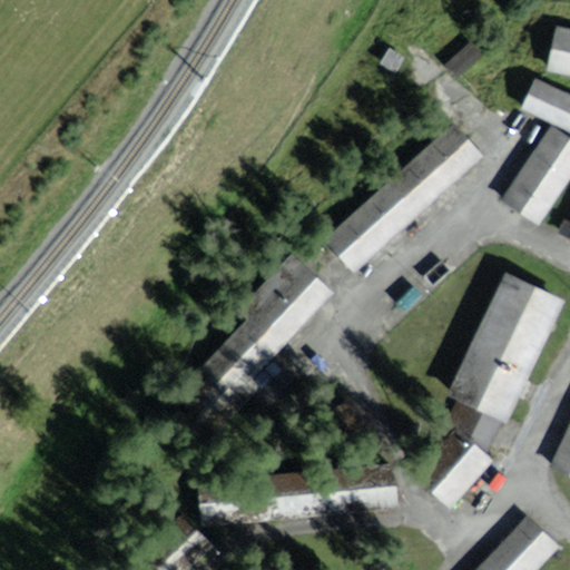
[(569,30),(558,28),(549,72),(569,77),(569,30)]
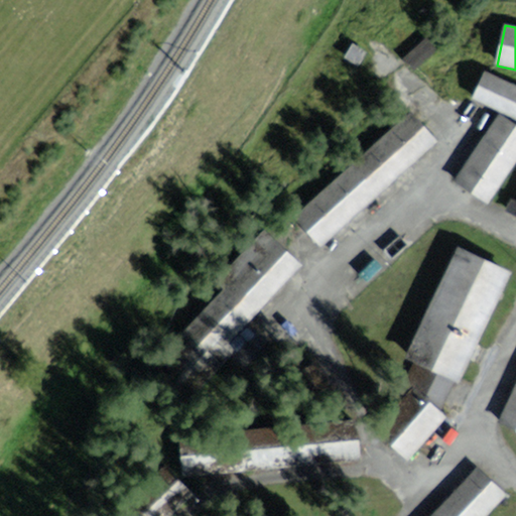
[(515,119),(515,86),(485,73),(473,99),(515,119)]
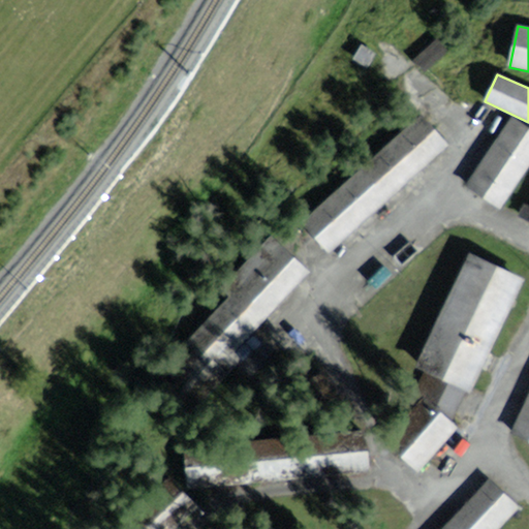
[(329,253),(449,146),(421,115),(300,222),(329,253)]
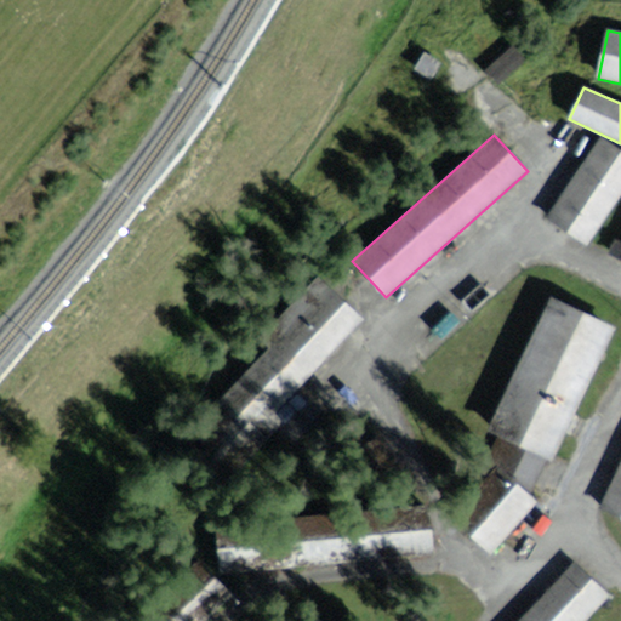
[(620,153),(599,140),(546,218),(587,246),(620,195),(620,153)]
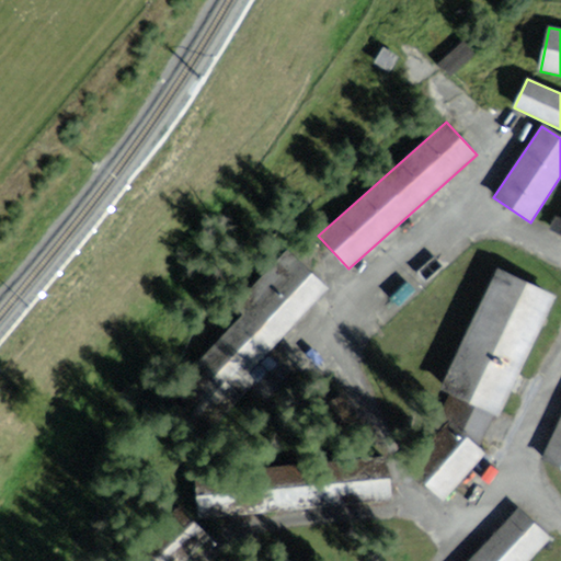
[(560,217),(557,215),(549,230),(560,236),(560,217)]
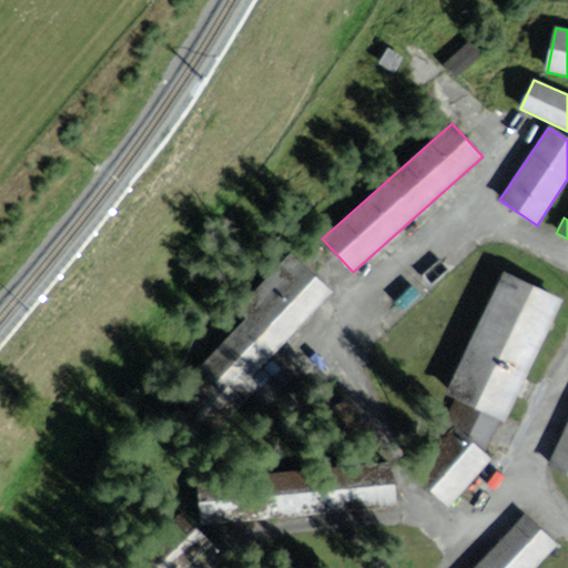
[(328,293),(288,256),(239,312),(246,318),(202,367),(234,397),(328,293)]
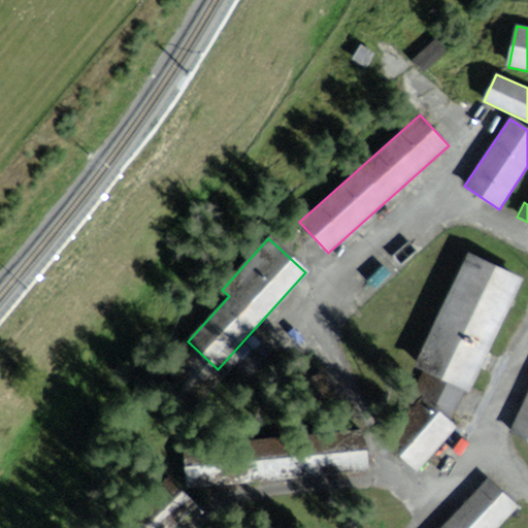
[(523,281),(467,255),(415,369),(425,373),(464,391),(470,394),(523,281)]
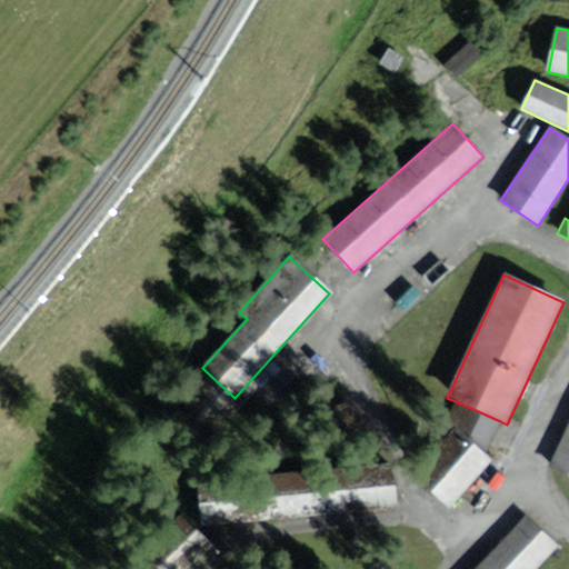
[(500,421),(458,402),(449,426),(455,432),(485,456),(500,421)]
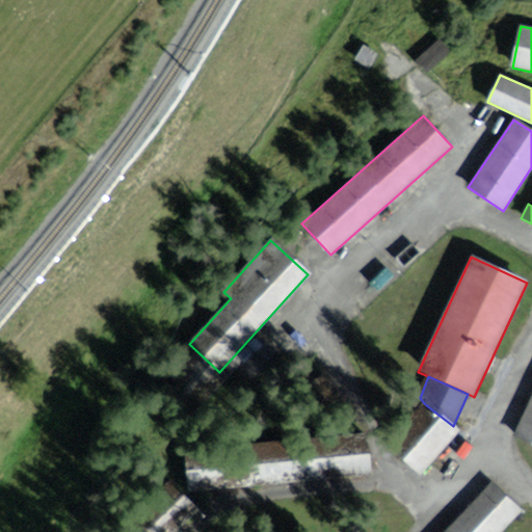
[(531,399),(514,437),(531,445),(531,399)]
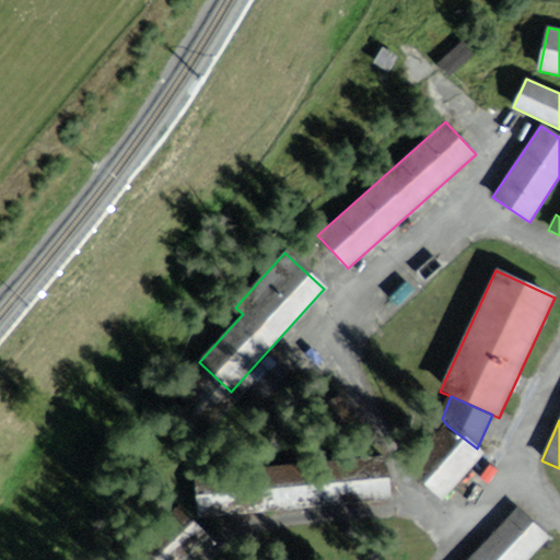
[(442,502),(481,453),(477,448),(447,426),(407,476),(442,502)]
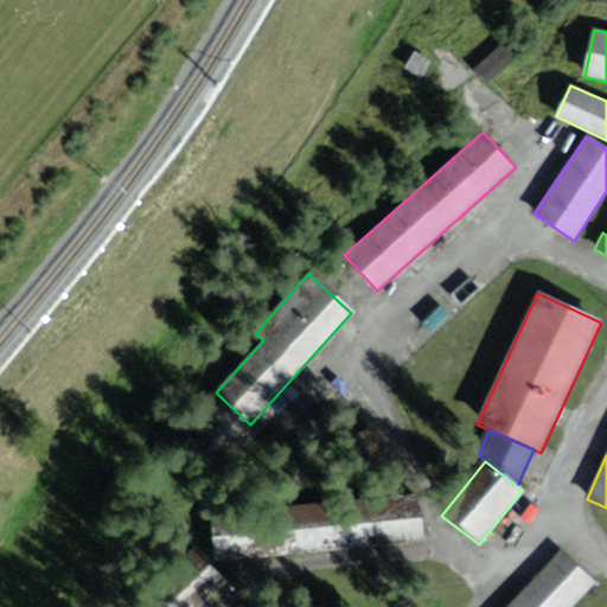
[(217,509),(221,556),(422,541),(419,493),(217,509)]
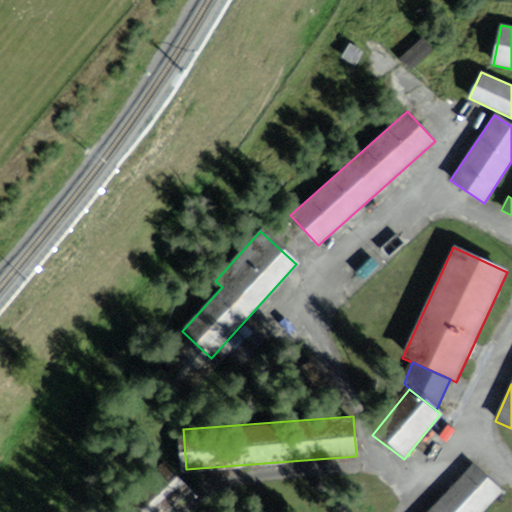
[(483,511),(502,491),(471,463),(425,511),(483,511)]
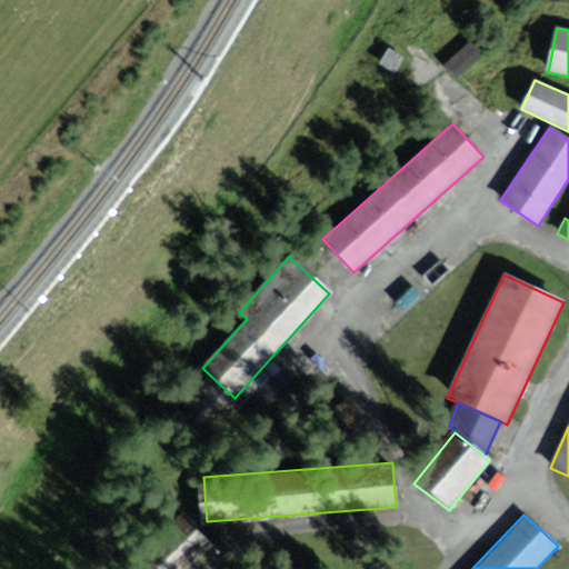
[(181,517),(126,568),(188,568),(210,548),(181,517)]
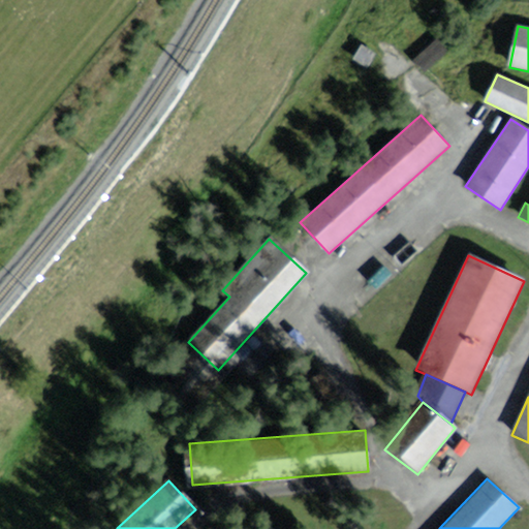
All buildings are outlined.
